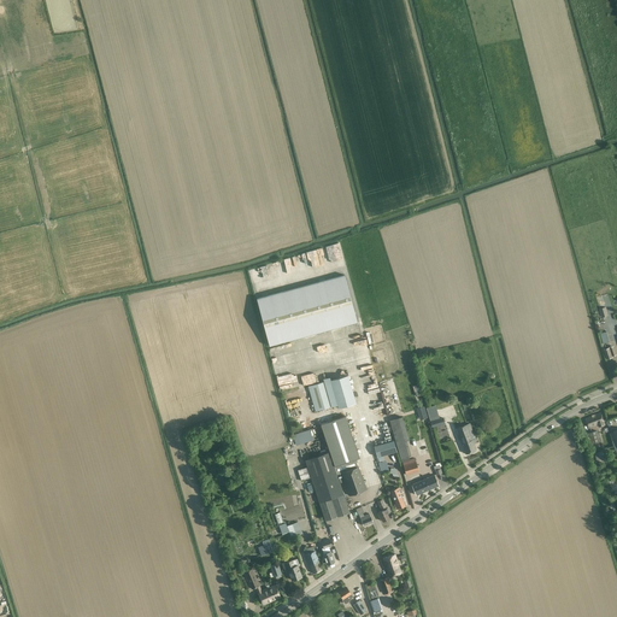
[(340,242),(307,252),(309,260),(324,257),(324,256),(331,254),(331,252),(341,250),(340,242)]
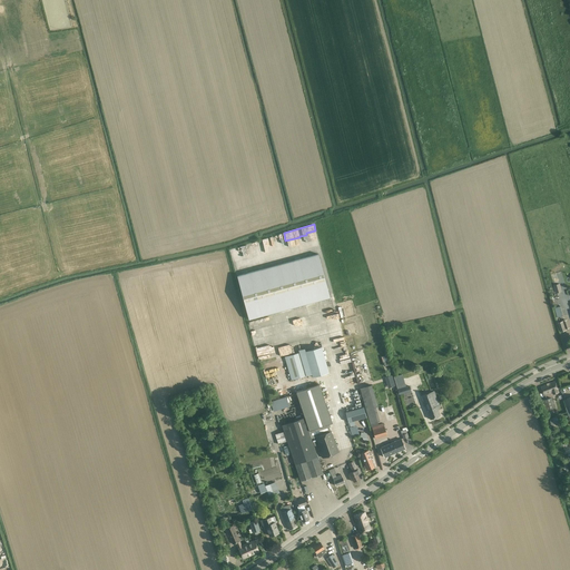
[(318,254),(237,275),(248,320),(331,297),(318,254)]
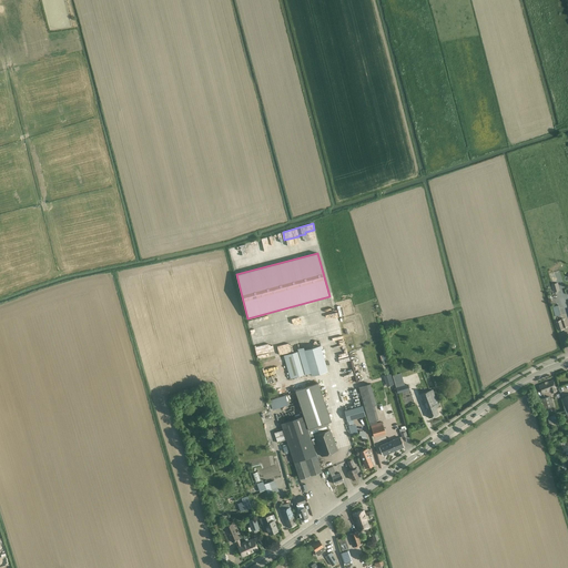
[(555,316),(563,314),(559,305),(553,307),(555,316)]
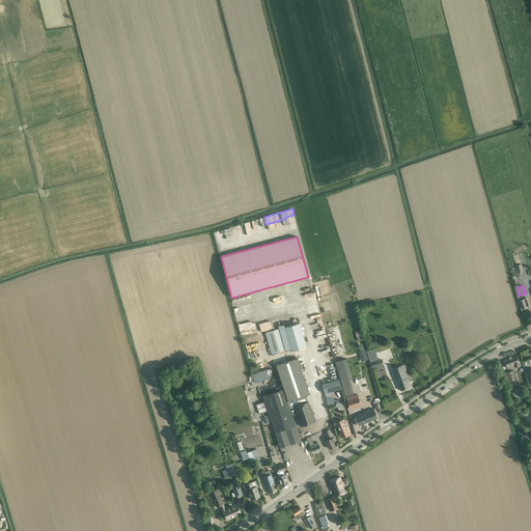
[(529,301),(526,302),(525,300),(520,301),(523,309),(527,307),(527,306),(530,305),(529,301)]
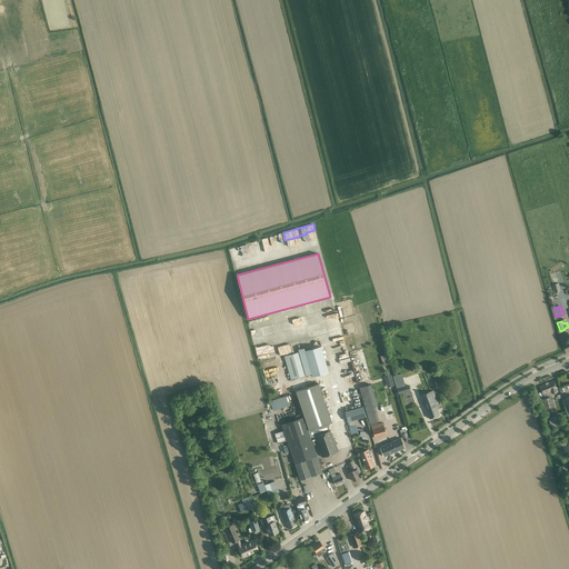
[(299,352),(285,357),(291,379),(311,373),(312,376),(327,371),(320,347),(306,350),(305,348),(298,349),(299,352)]
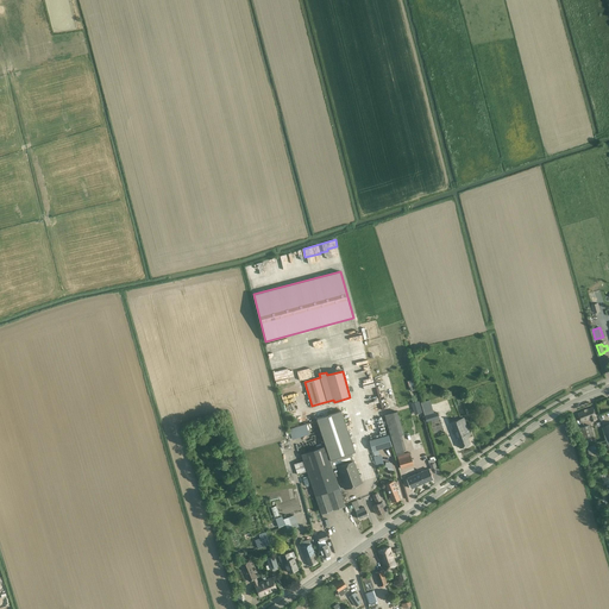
[(420,401),(427,421),(438,418),(437,413),(433,414),(428,399),(420,401)]
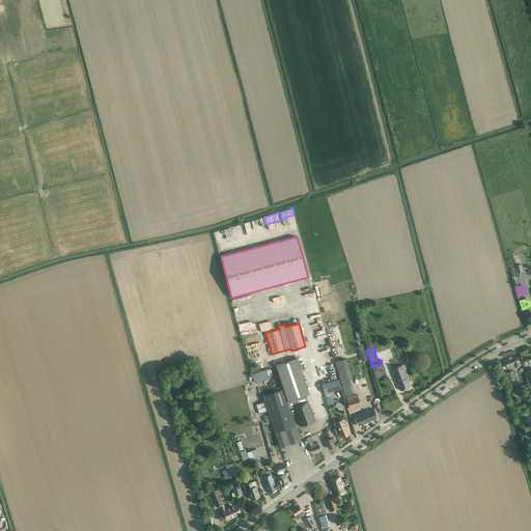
[(504,361),(506,365),(506,367),(514,365),(515,367),(521,366),(518,355),(508,358),(509,359),(504,361)]
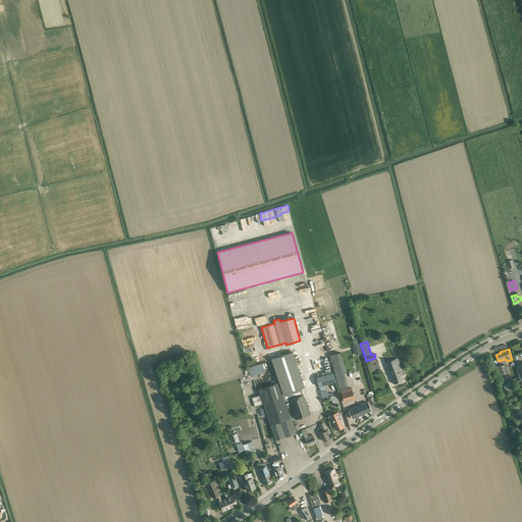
[(296,419),(310,414),(303,395),(301,388),(304,387),(293,352),(271,359),(279,382),(284,401),(289,400),(296,419)]
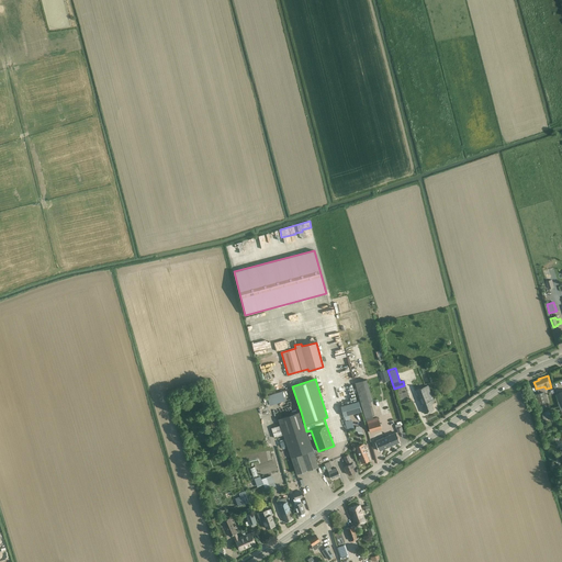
[(355,382),(364,417),(374,415),(370,402),(373,401),(367,379),(355,382)]
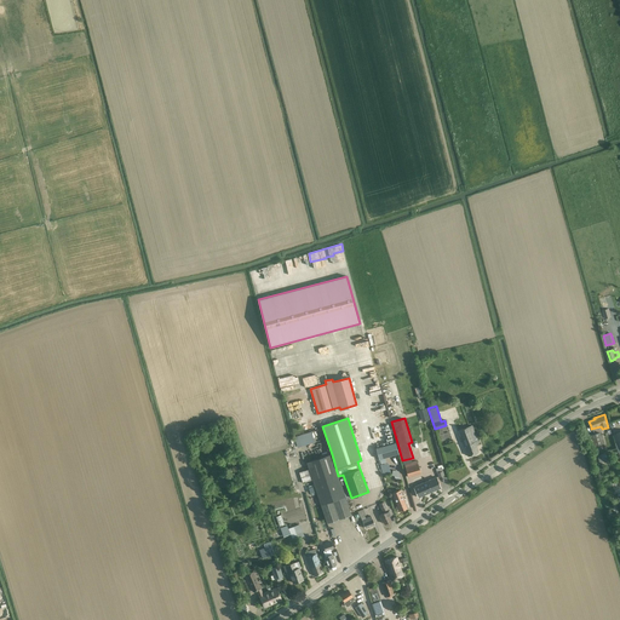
[(458,431),(465,451),(468,455),(478,452),(476,445),(478,443),(477,437),(472,426),(458,431)]
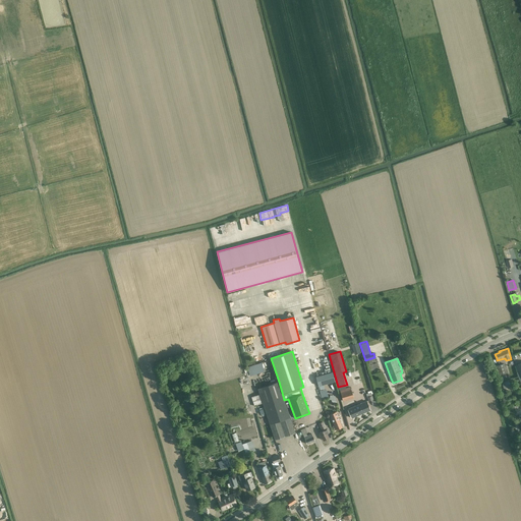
[(262,362),(247,366),(249,375),(265,371),(262,362)]
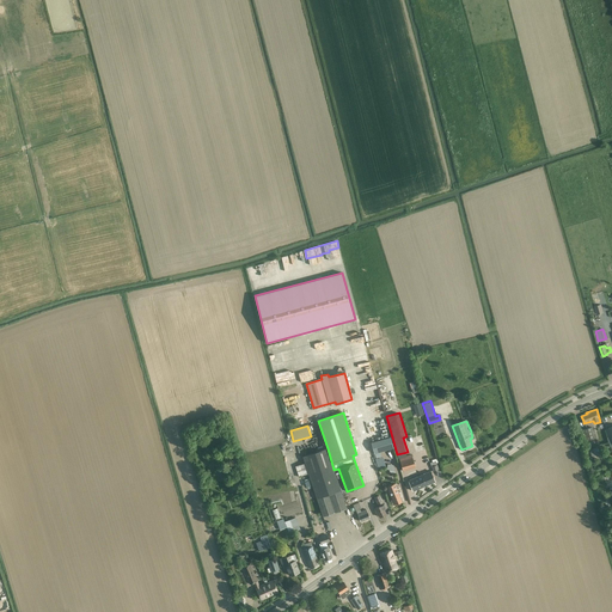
[(592,427),(582,429),(586,440),(588,440),(594,439),(592,427)]
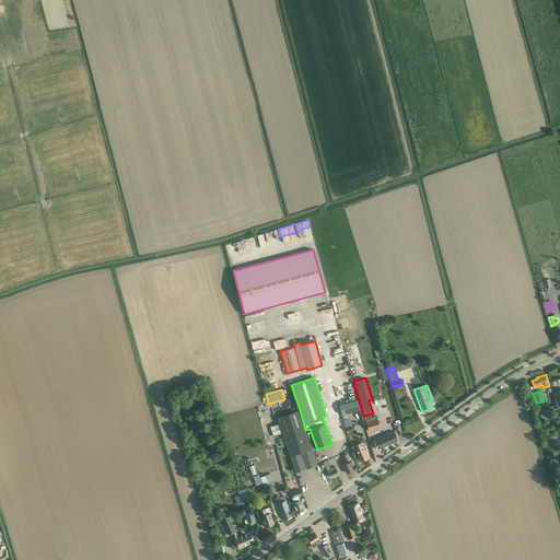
[(358,399),(345,404),(339,405),(342,415),(360,410),(358,399)]
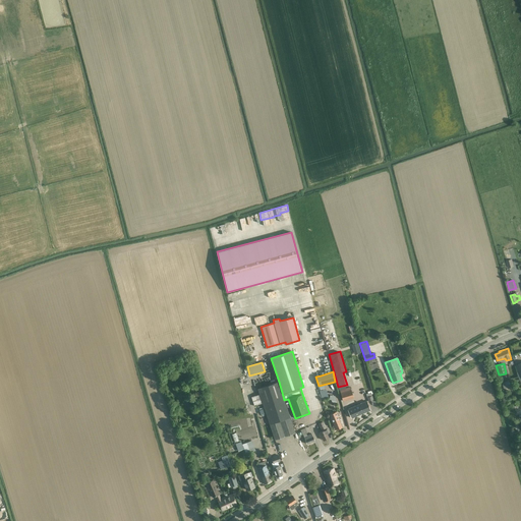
[(295,432),(284,400),(279,382),(257,388),(259,394),(251,397),(253,406),(263,403),(275,440),(295,432)]
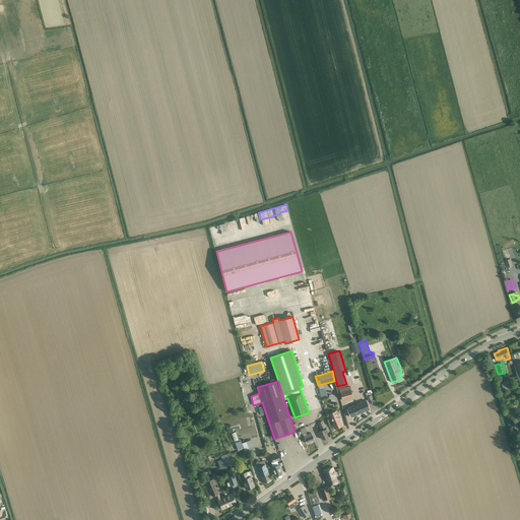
[(339,389),(342,399),(352,396),(349,386),(339,389)]
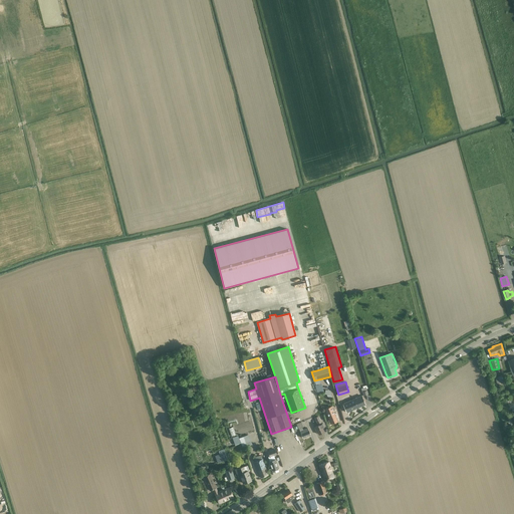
[(343,404),(346,413),(365,405),(361,396),(343,404)]
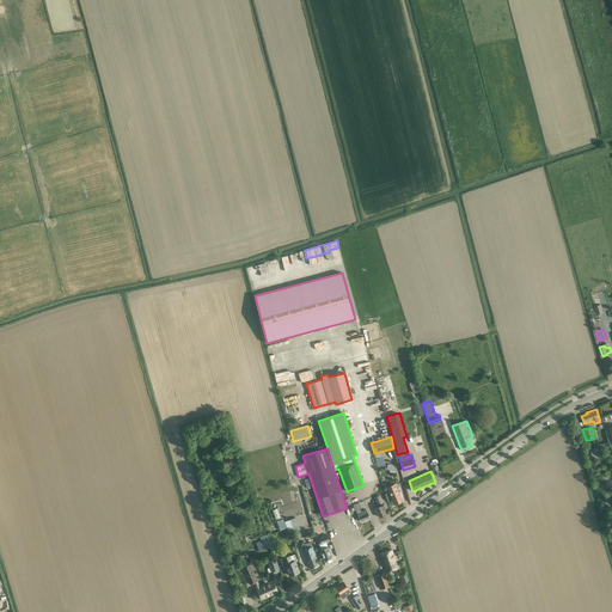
[(387,487),(392,499),(391,500),(393,505),(402,501),(395,484),(387,487)]
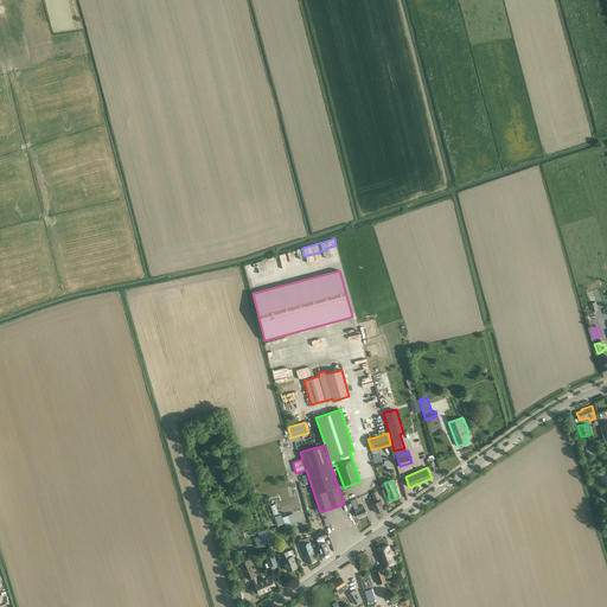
[(371,505),(374,510),(375,510),(377,513),(383,510),(381,505),(383,504),(381,499),(379,499),(376,492),(372,493),(376,503),(371,505)]
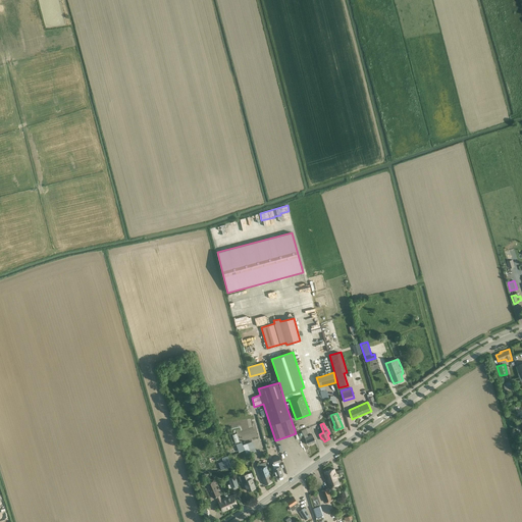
[(308,433),(307,429),(301,431),(303,435),(304,435),(308,445),(315,441),(312,434),(308,436),(307,434),(308,433)]
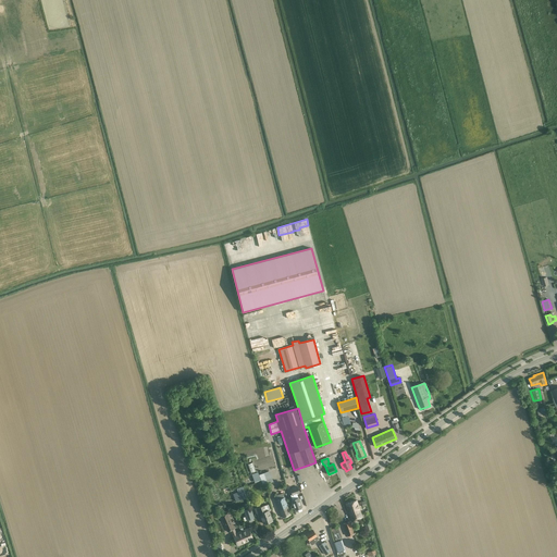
[(270,471),(259,474),(263,485),(273,482),(270,471)]
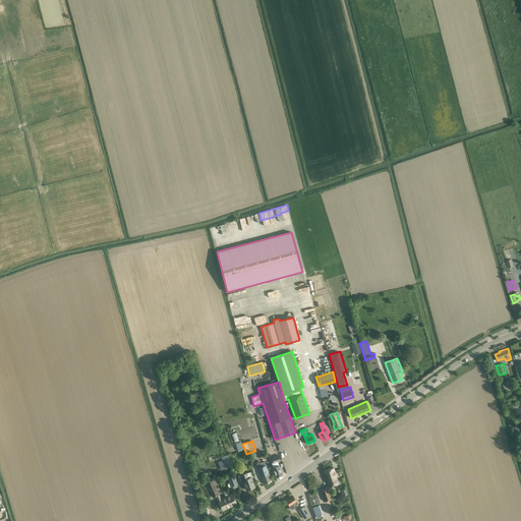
[(279,456),(272,458),(273,463),(272,463),(274,467),(273,467),(276,477),(282,474),(279,465),(278,462),(281,461),(279,456)]
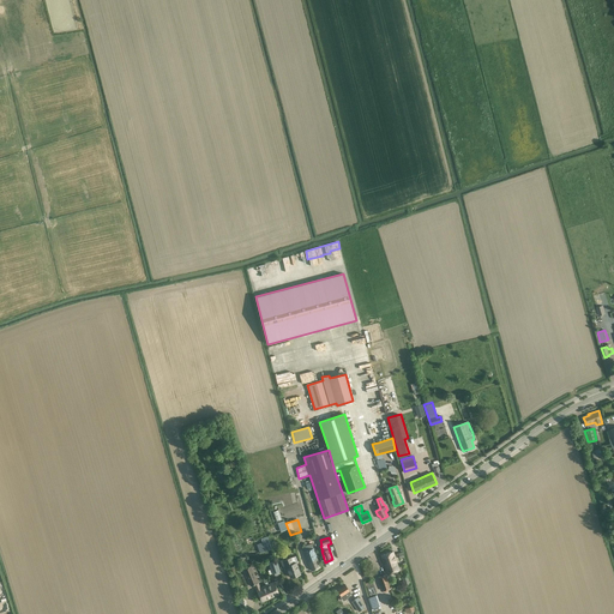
[(269,540),(257,545),(260,553),(272,548),(269,540)]
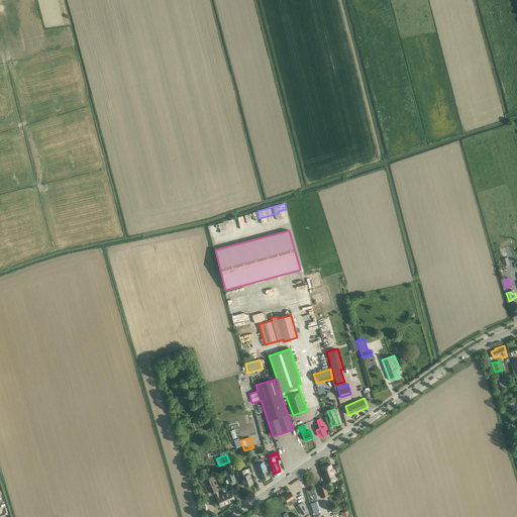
[(263,457),(254,460),(262,481),(270,478),(263,457)]
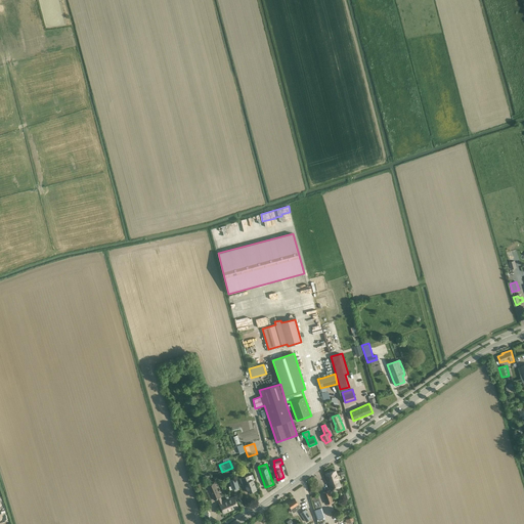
[(330,473),(333,480),(334,480),(335,483),(340,481),(336,471),(330,473)]
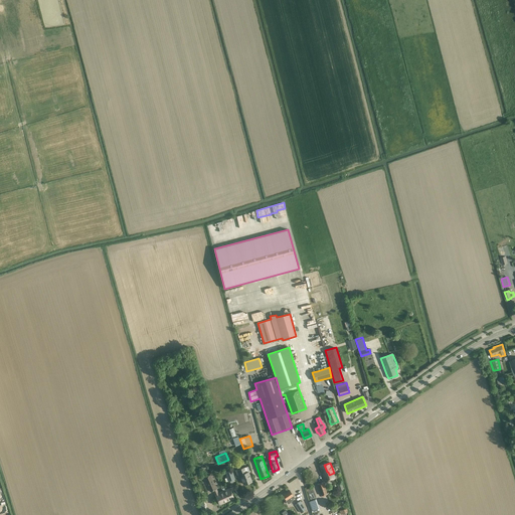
[(325,481),(328,481),(329,481),(331,481),(332,479),(335,478),(334,473),(329,475),(328,472),(327,472),(324,465),(320,466),(325,481)]
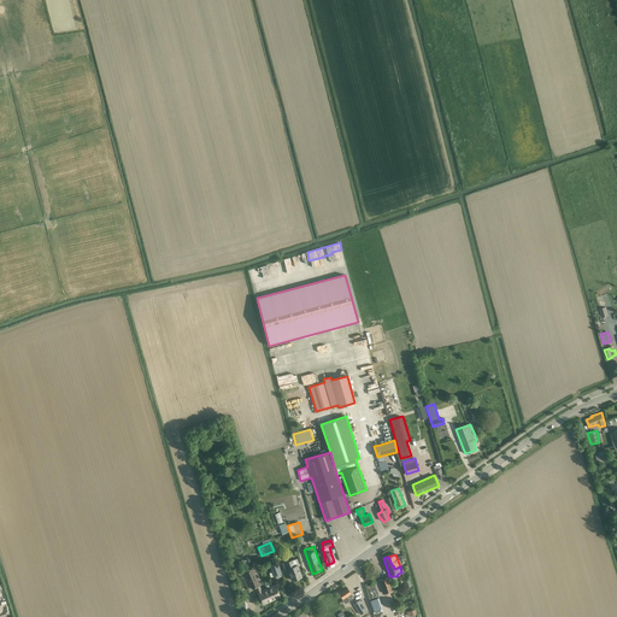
[(298,559),(282,564),(285,570),(288,569),(292,580),(301,577),(298,565),(299,565),(298,559)]
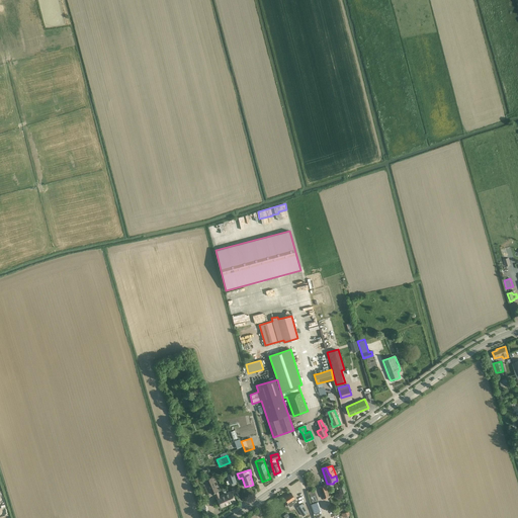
[(205,481),(211,495),(214,493),(217,497),(217,498),(221,508),(229,504),(224,494),(220,496),(218,492),(211,478),(205,481)]
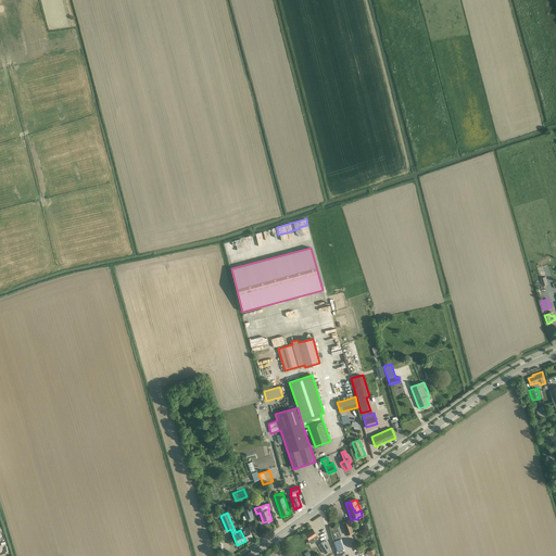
[(343,522),(348,534),(346,535),(348,536),(350,536),(350,534),(354,533),(349,520),(343,522)]
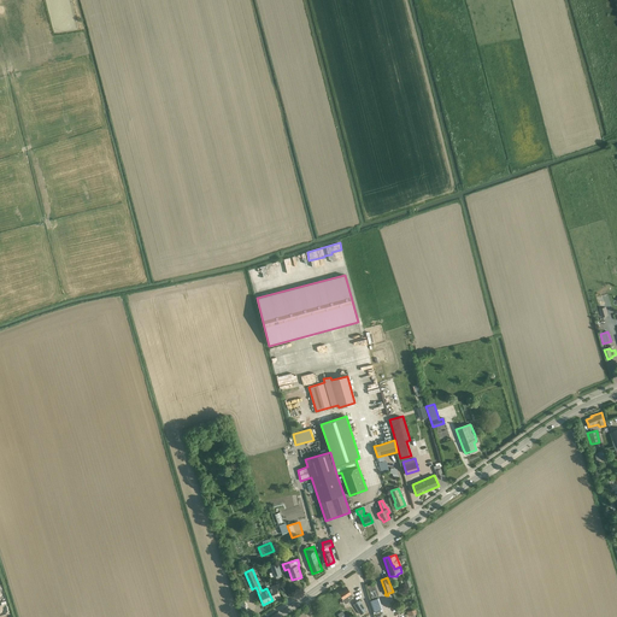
[(375,583),(368,586),(376,612),(383,610),(378,598),(375,583)]
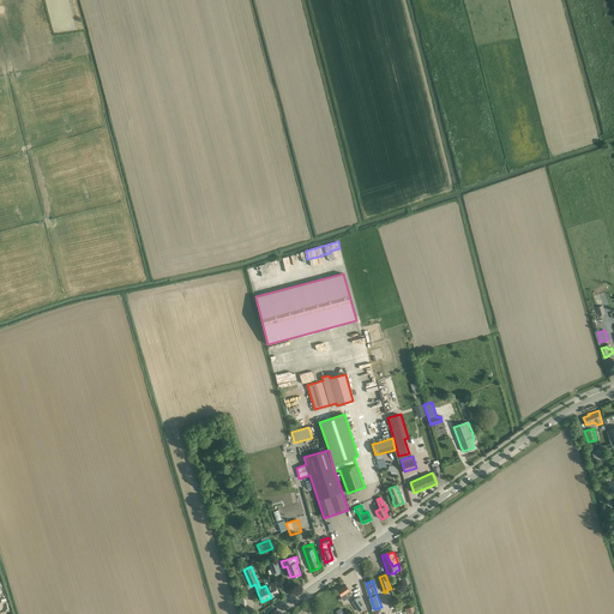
[(265,585),(271,597),(280,594),(277,589),(274,582),(265,585)]
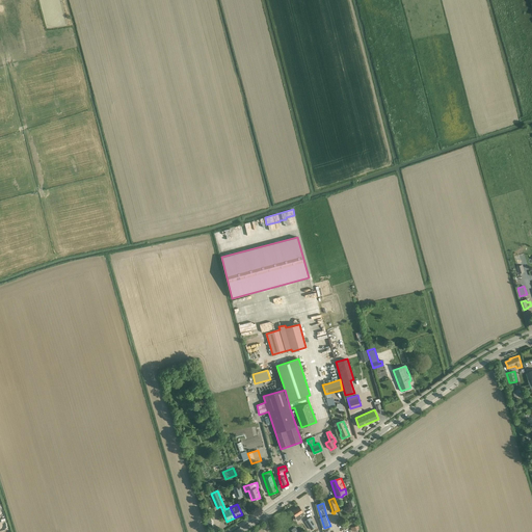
[(292,511),(295,516),(295,517),(297,521),(298,521),(300,519),(301,517),(303,516),(302,515),(304,514),(299,507),(292,511)]
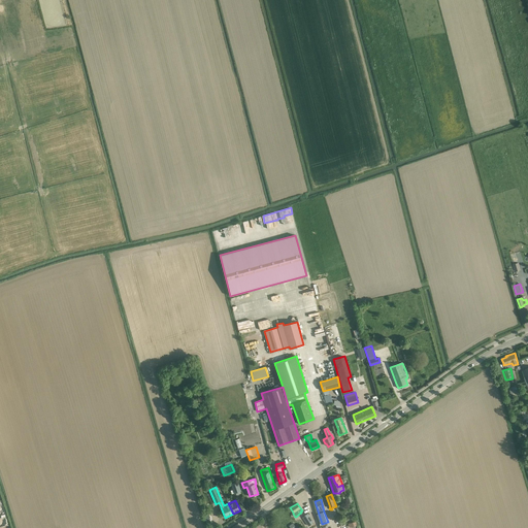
[(308,514),(302,517),(308,526),(314,522),(308,514)]
